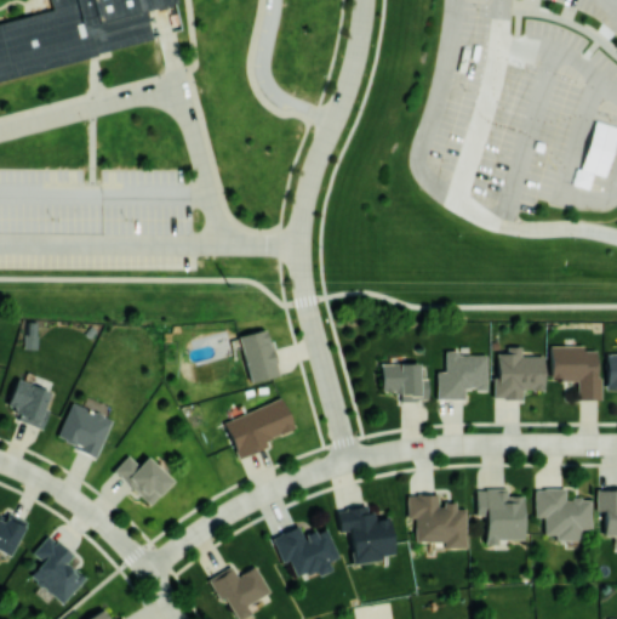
[(0,0),(0,80),(154,40),(146,10),(180,1),(178,0),(0,0)]
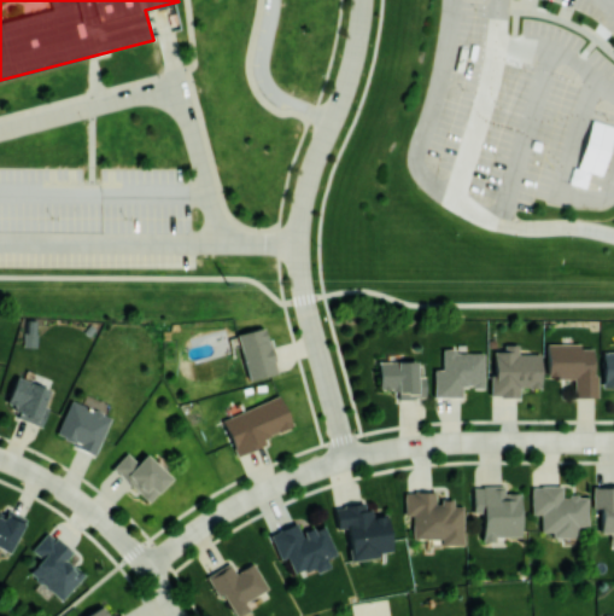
[(239,335),(250,383),(279,376),(268,329),(239,335)]
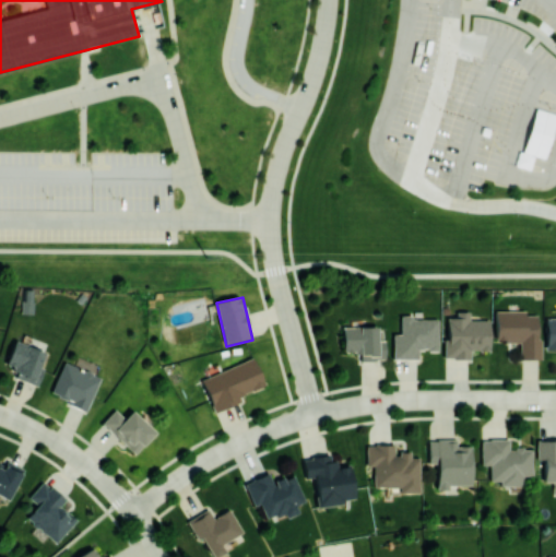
[(492,322),(472,322),(472,312),(458,313),(459,319),(450,319),(450,341),(446,341),(447,360),(472,360),(472,353),(492,352),(492,322)]
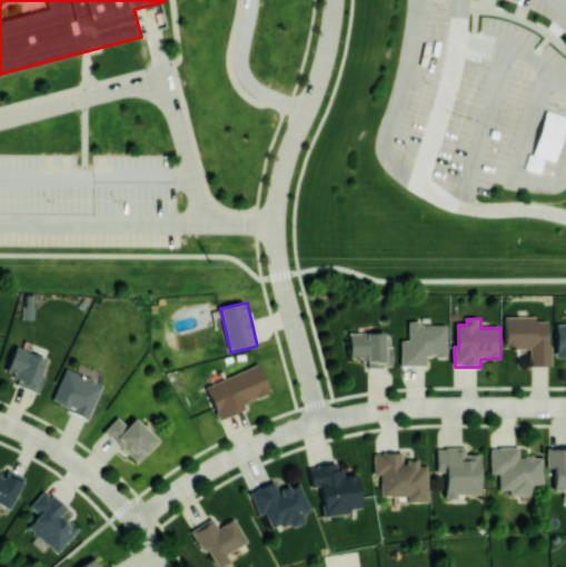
[(552,320),(506,320),(506,350),(530,350),(530,368),(550,368),(552,320)]
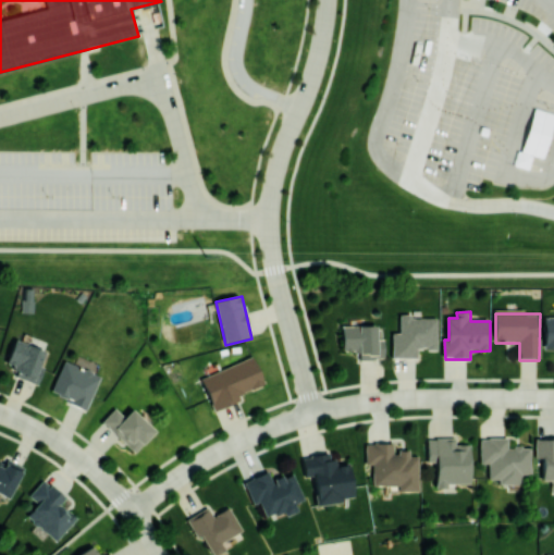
[(394,334),(394,360),(420,360),(420,352),(439,352),(440,319),(402,319),(402,335),(394,334)]
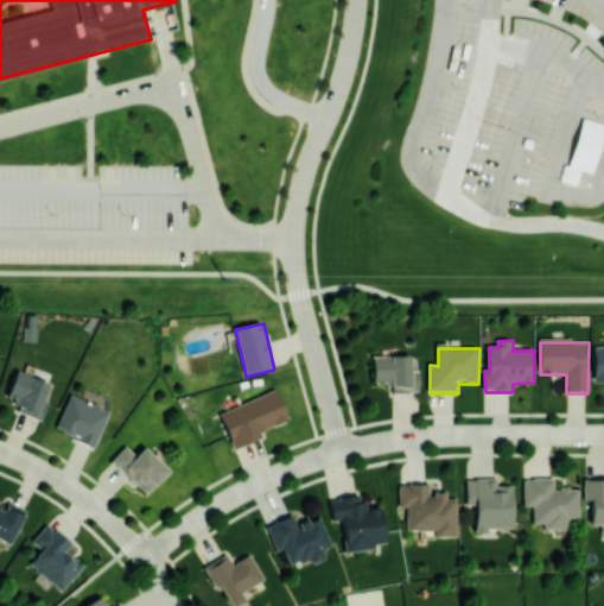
[(374,358),(375,385),(393,385),(393,395),(421,395),(421,373),(413,373),(413,357),(374,358)]
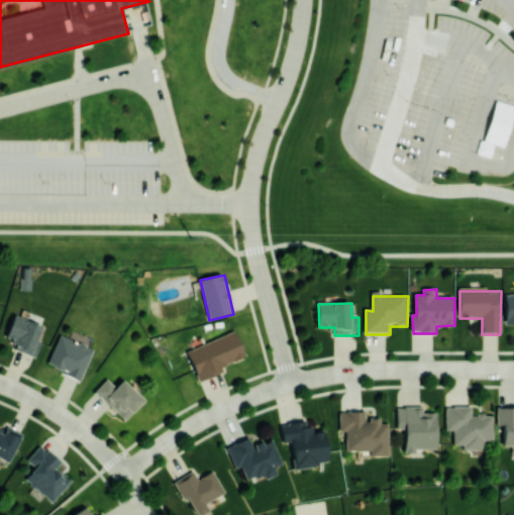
[(43,341),(38,339),(43,327),(16,316),(7,338),(16,342),(14,349),(36,358),(43,341)]
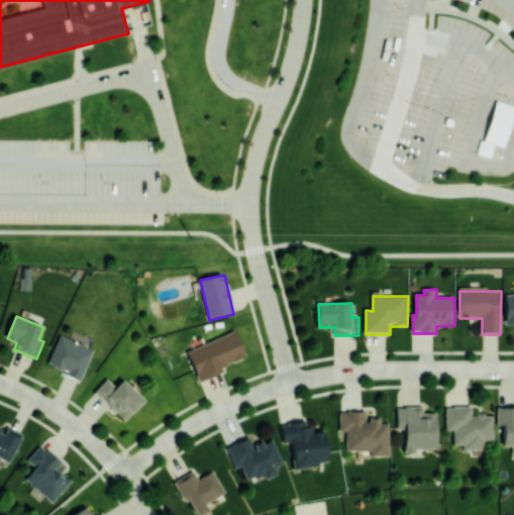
[(247,359),(236,332),(188,352),(199,380),(247,359)]
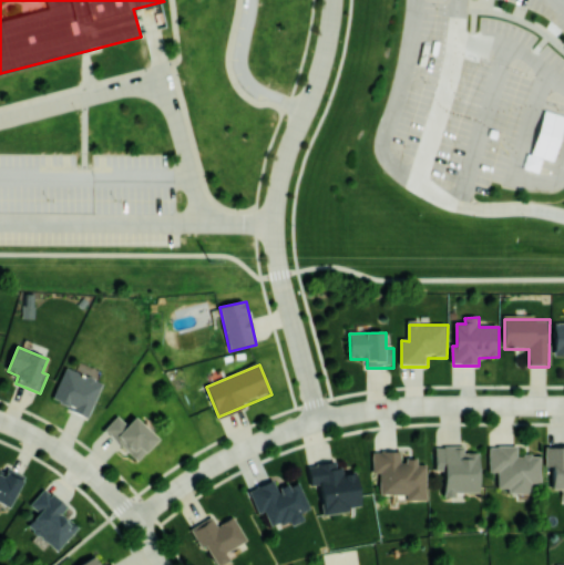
[(91,418),(104,384),(67,369),(53,402),(91,418)]
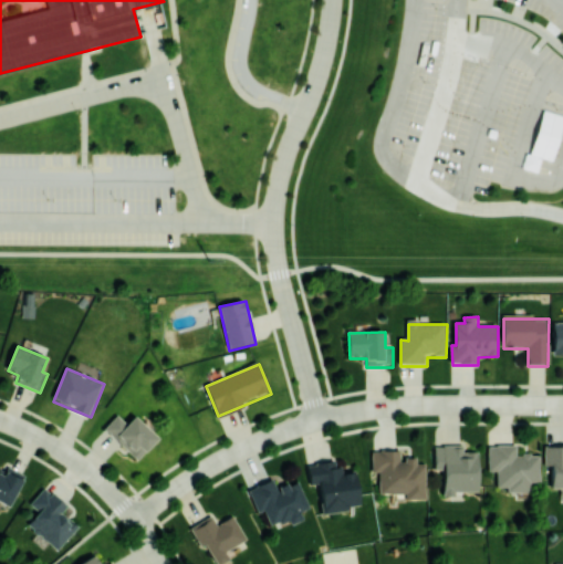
[(127,425),(118,416),(104,430),(138,461),(159,439),(135,417),(127,425)]
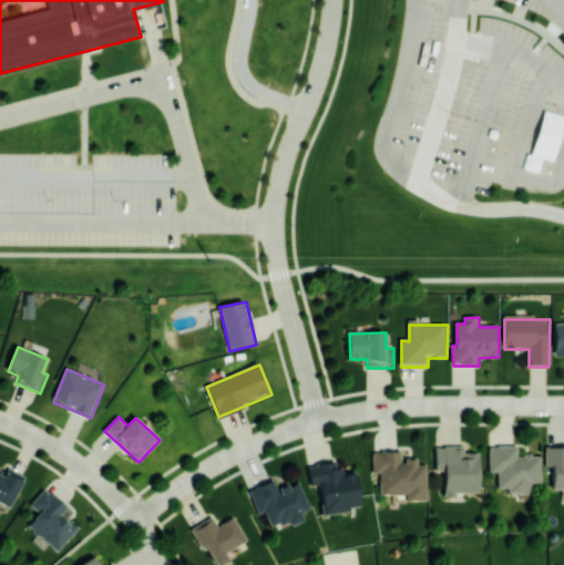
[(490,473),(499,473),(499,490),(509,490),(509,494),(532,494),(532,484),(541,484),(541,456),(519,456),(519,448),(490,448),(490,473)]
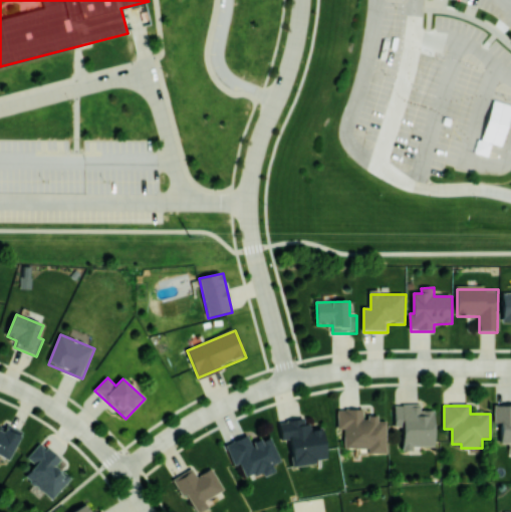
[(510,406),(495,406),(495,424),(501,424),(501,445),(510,444),(510,406)]
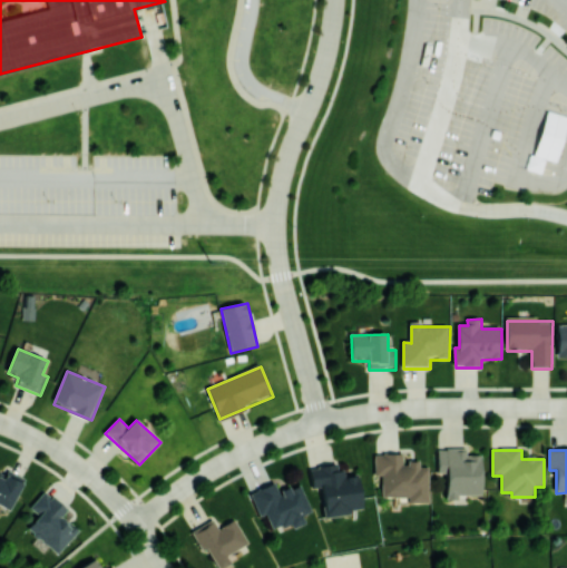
[(482,457),(467,457),(467,451),(438,451),(438,475),(447,475),(447,501),(459,501),(459,497),(482,497),(482,457)]
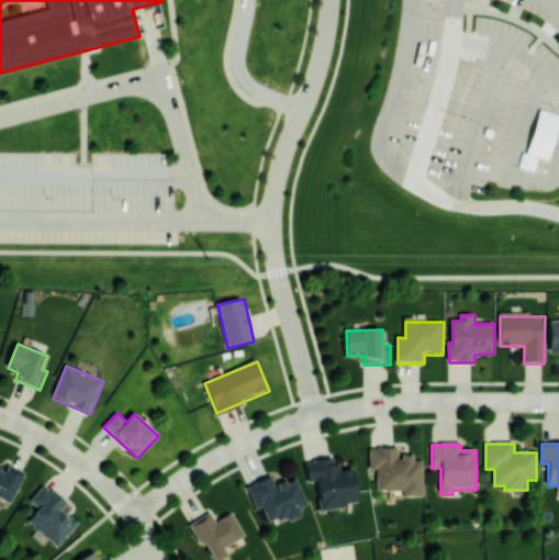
[(424,497),(423,461),(414,461),(414,456),(399,456),(399,449),(370,449),(370,471),(377,471),(377,492),(403,492),(403,497),(424,497)]
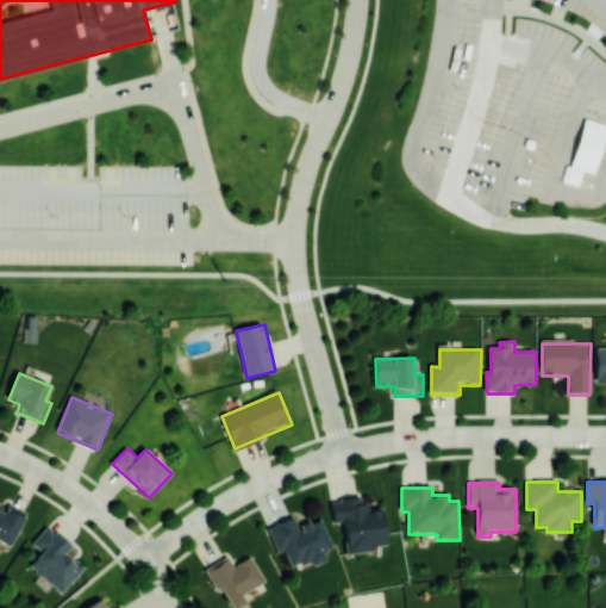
[(388,550),(385,508),(370,510),(369,500),(332,504),(335,525),(344,523),(348,554),(388,550)]
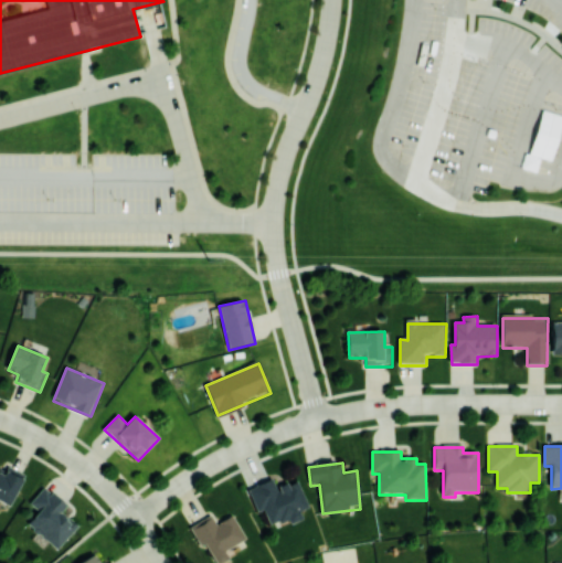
[(0,473),(0,501),(11,508),(27,476),(9,467),(4,476),(0,473)]
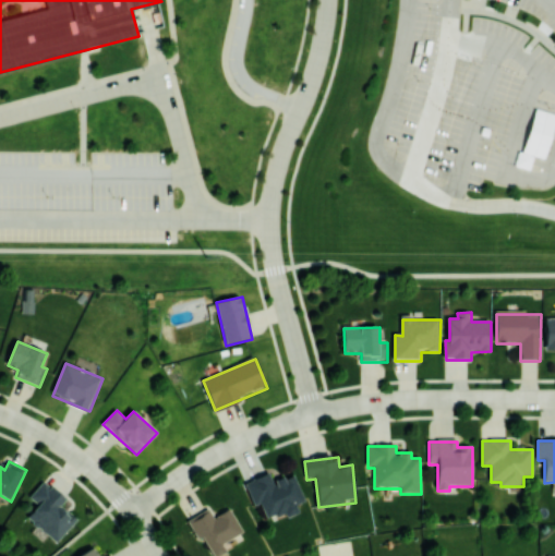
[(245,484),(255,507),(262,505),(267,520),(276,516),(278,520),(286,516),(287,519),(300,514),(297,506),(305,502),(294,474),(274,484),(269,473),(245,484)]
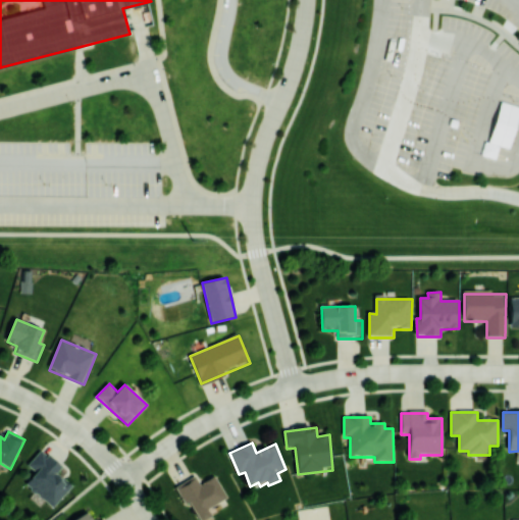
[(73,487),(57,473),(62,468),(42,450),(29,466),(37,473),(27,485),(54,509),(73,487)]
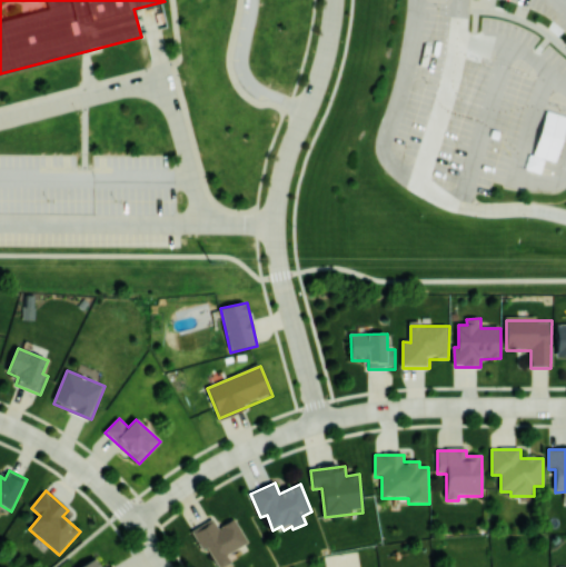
[(218,528),(215,520),(196,530),(214,566),(227,566),(232,564),(228,555),(248,545),(236,519),(218,528)]
